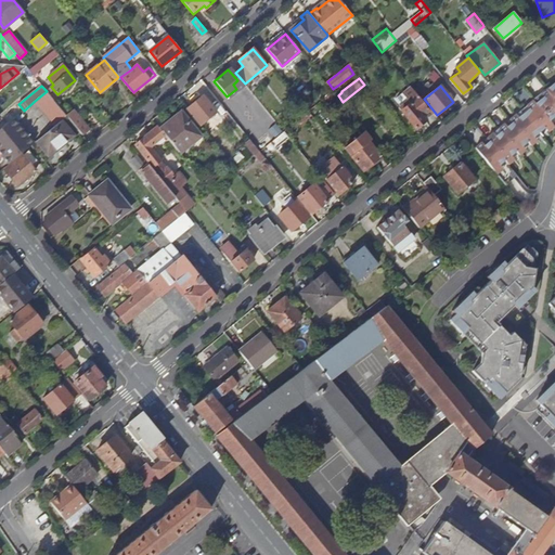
[(66,116),(47,91),(35,101),(55,125),(61,120),(66,116)]
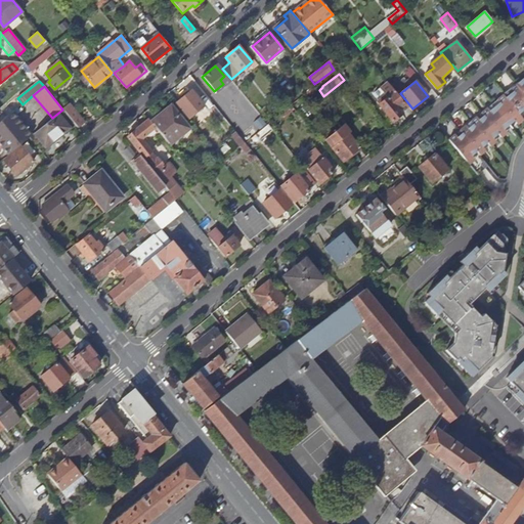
[(318,92),(314,86),(304,94),(309,100),(318,92)]
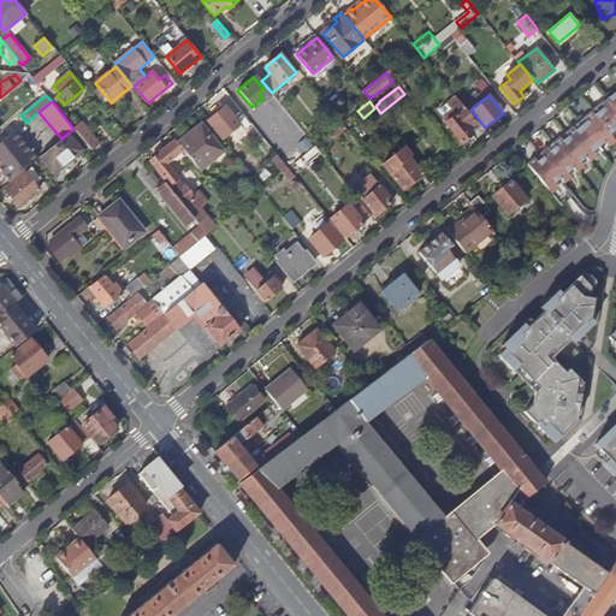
[(598,119),(612,137),(615,134),(615,111),(610,104),(604,108),(606,112),(598,119)]
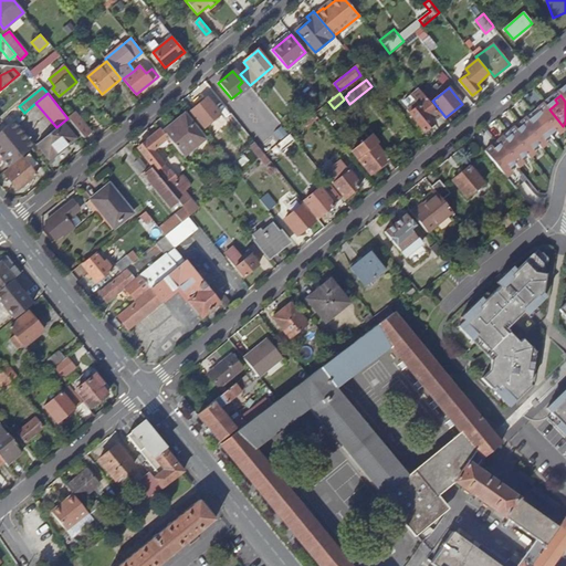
[(438,113),(425,96),(409,108),(411,112),(409,113),(423,132),(433,124),(430,119),(438,113)]
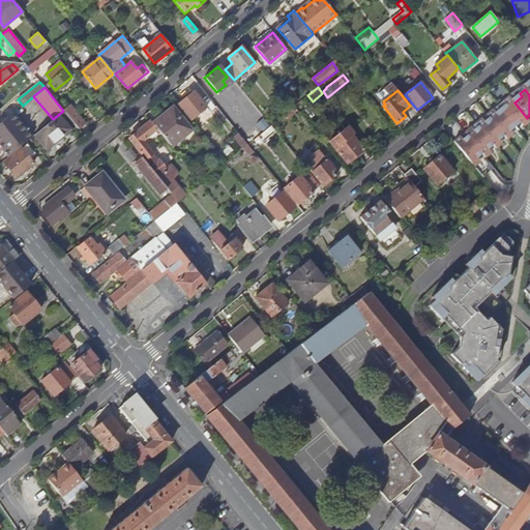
[(178,105),(190,120),(206,108),(198,97),(194,92),(178,105)]
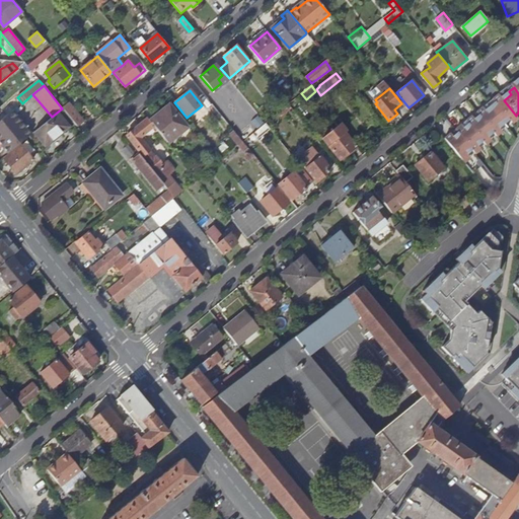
[(209,99),(201,90),(194,95),(202,105),(209,99)]
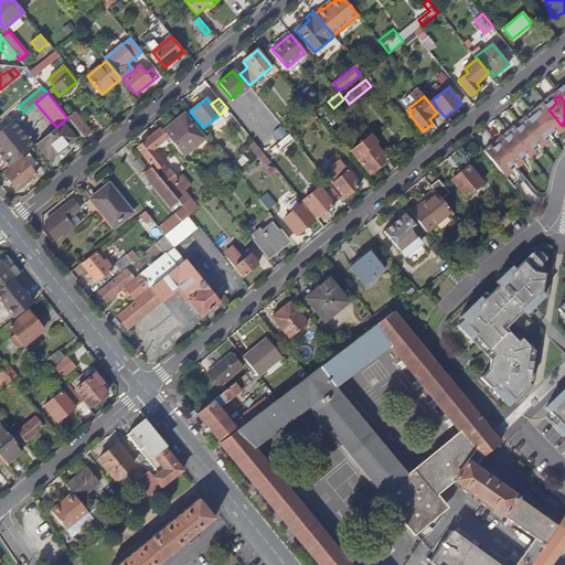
[(541,115),(536,119),(552,138),(558,134),(564,128),(562,126),(548,109),(545,106),(539,112),(541,115)]
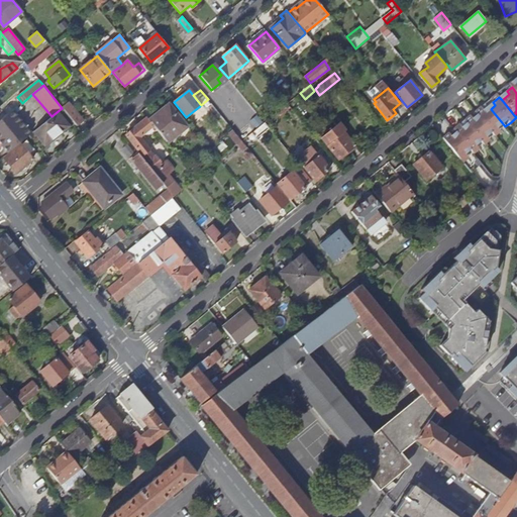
[(70,103),(63,108),(67,113),(73,108),(70,103)]
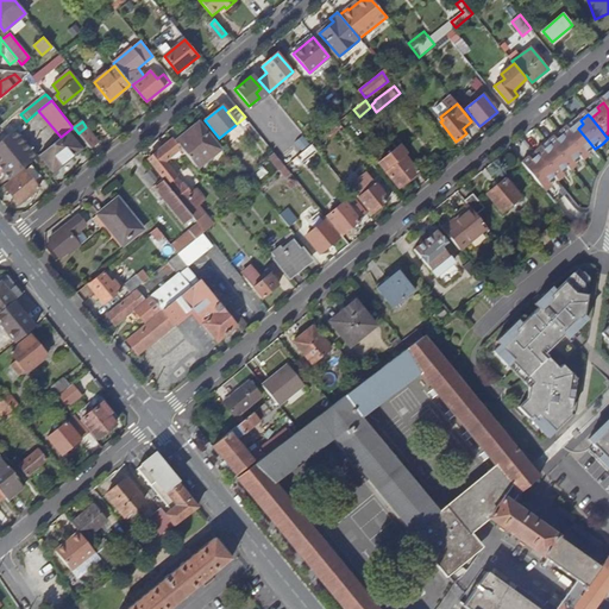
[(341,127),(338,123),(326,132),(330,137),(341,127)]
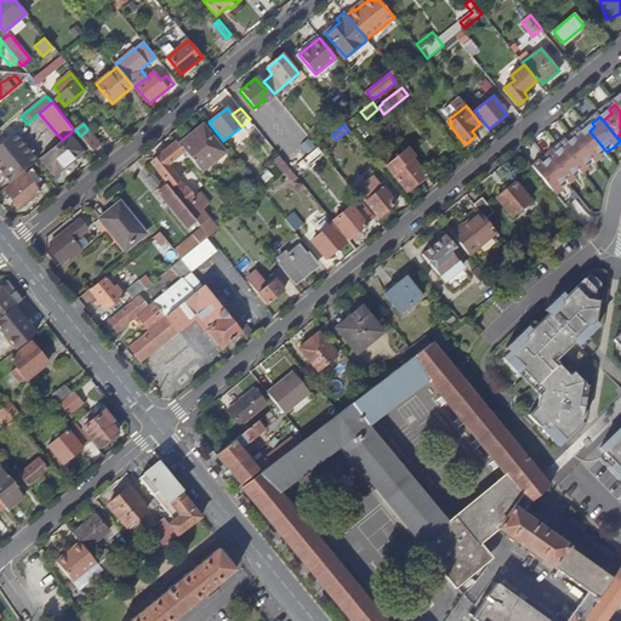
[(187,155),(200,170),(223,152),(203,127),(180,146),(187,155)]
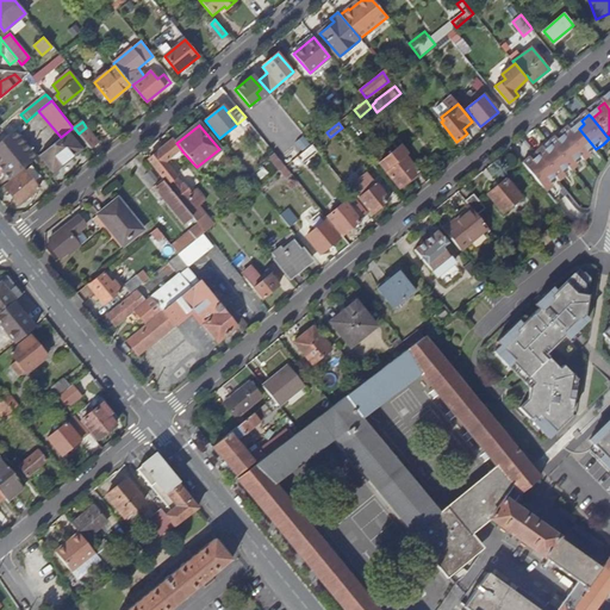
[(79,134),(91,148),(91,149),(99,142),(86,128),(79,134)]
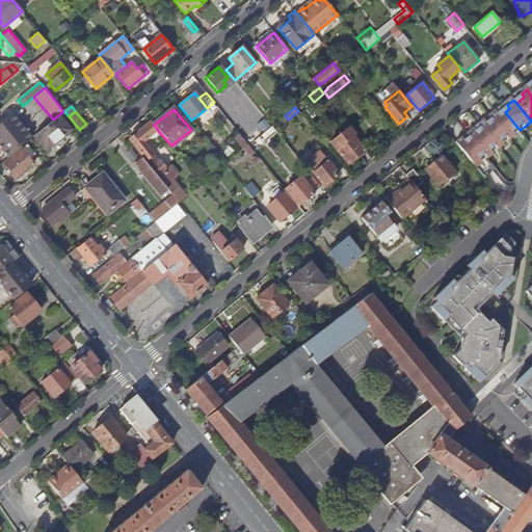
[(491,118),(494,122),(508,139),(513,135),(520,130),(505,112),(500,116),(498,113),(491,118)]
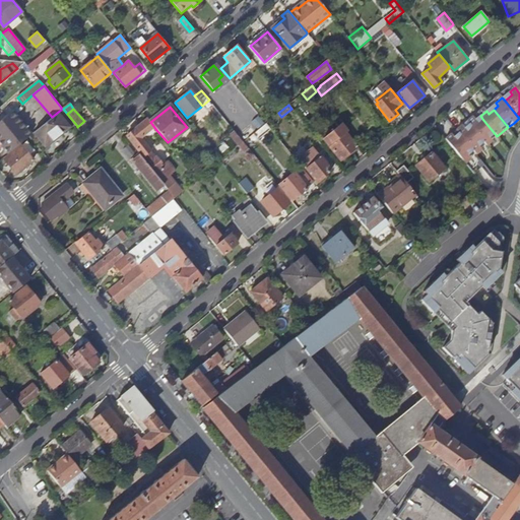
[(13,111),(0,121),(0,143),(8,153),(29,136),(31,134),(13,111)]
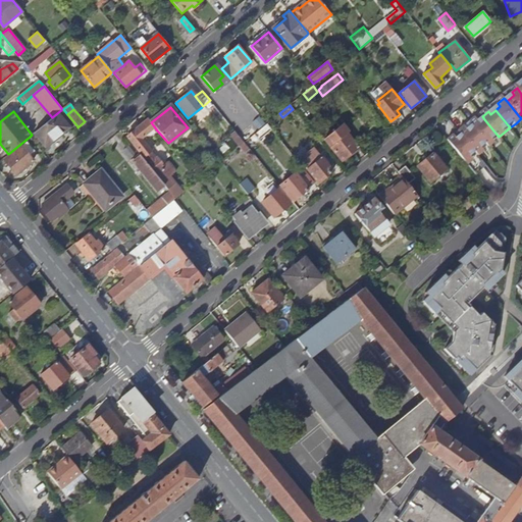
[(57,113),(52,117),(34,133),(45,146),(68,127),(57,113)]
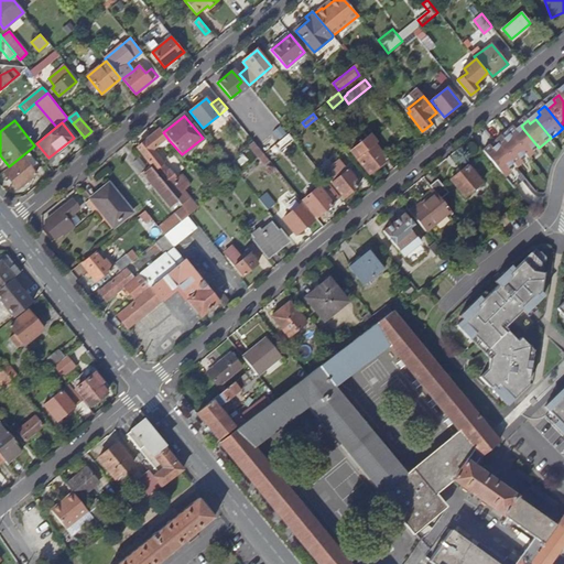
[(170,141),(163,132),(160,129),(137,148),(169,185),(176,179),(169,170),(169,171),(162,163),(163,162),(152,149),(154,147),(164,147),(170,141)]
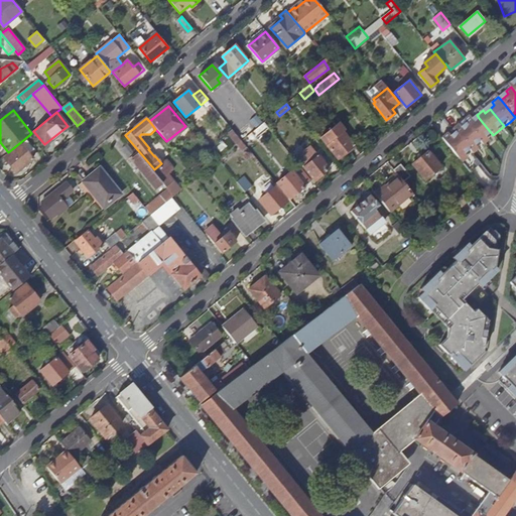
[(466,124),(468,126),(483,144),(488,140),(493,135),(479,118),(475,121),(472,118),(466,124)]
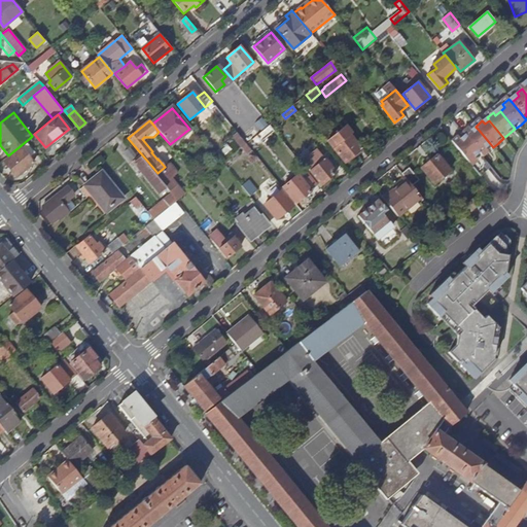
[(273,129),(270,125),(258,134),(261,138),(273,129)]
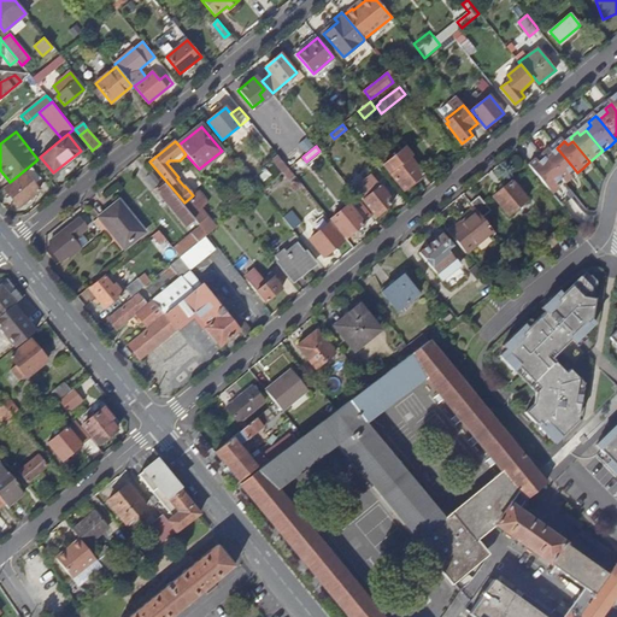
[(412,154),(409,148),(399,156),(397,154),(389,160),(395,168),(389,172),(404,191),(423,174),(410,157),(412,154)]
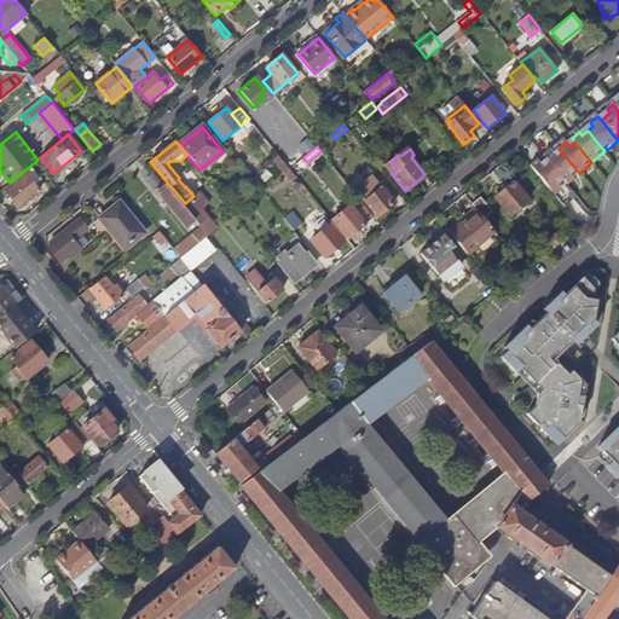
[(545,158),(549,162),(566,184),(572,178),(579,173),(561,151),(556,156),(554,152),(545,158)]
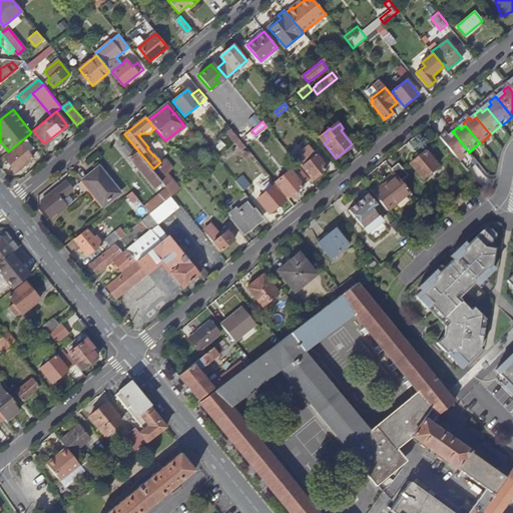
[(235,144),(235,143),(239,140),(230,128),(225,132),(235,144)]
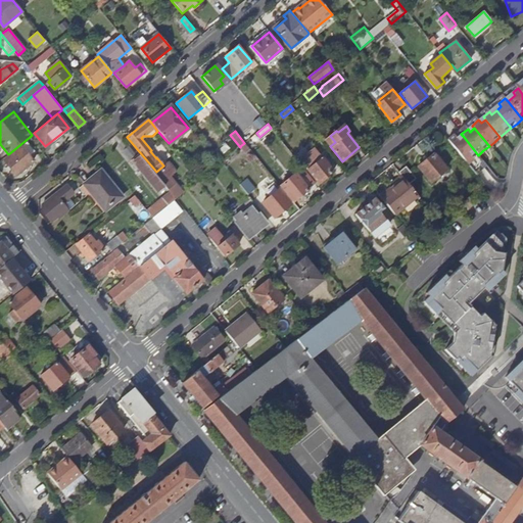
[(505,133),(500,137),(503,141),(509,137),(505,133)]
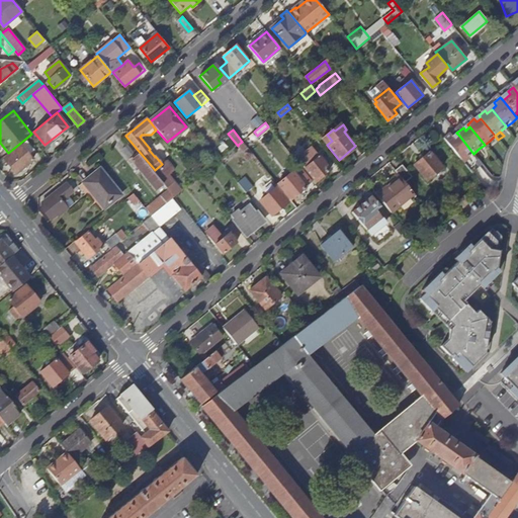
[(452,137),(446,142),(462,162),(468,158),(473,154),(459,136),(454,140),(452,137)]
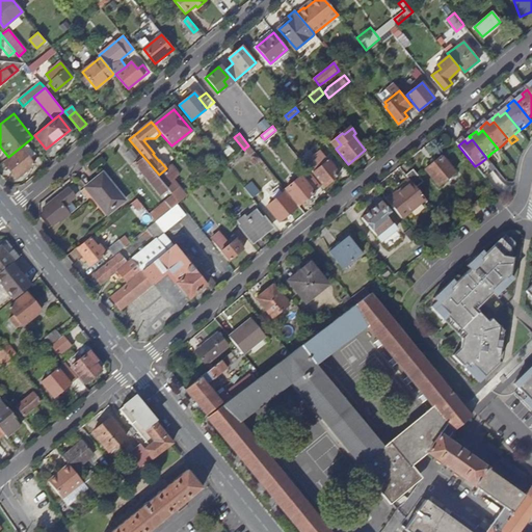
[(27,142),(21,149),(30,159),(36,154),(27,142)]
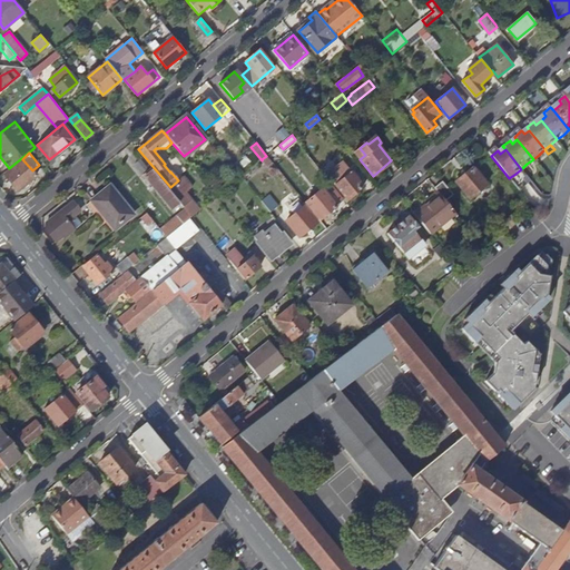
[(539,155),(533,159),(537,164),(542,158),(539,155)]
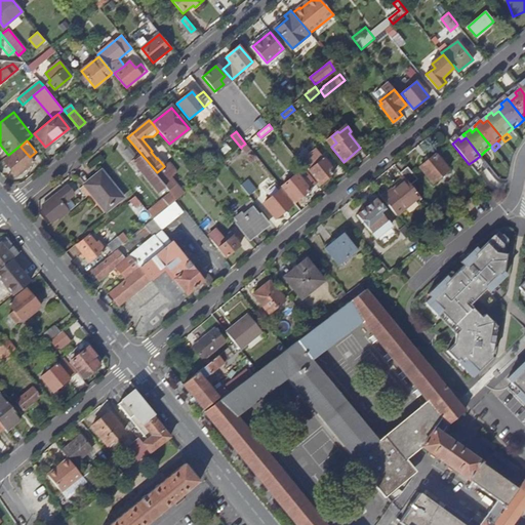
[(245,144),(241,147),(246,154),(251,150),(245,144)]
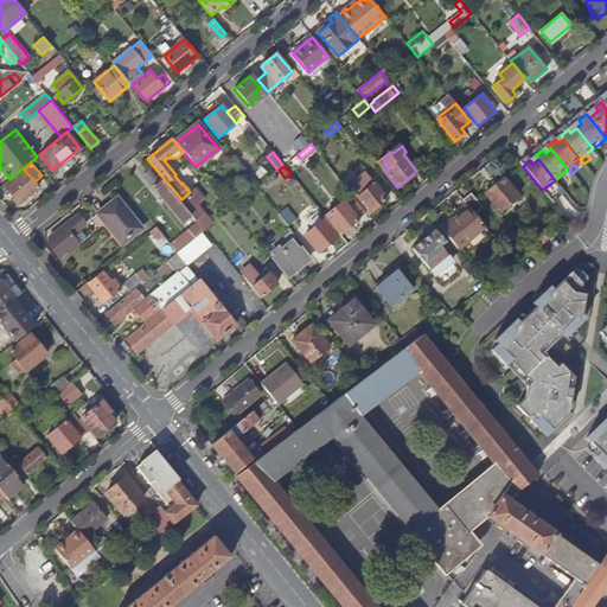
[(38,187),(34,181),(24,170),(5,185),(19,203),(38,187)]
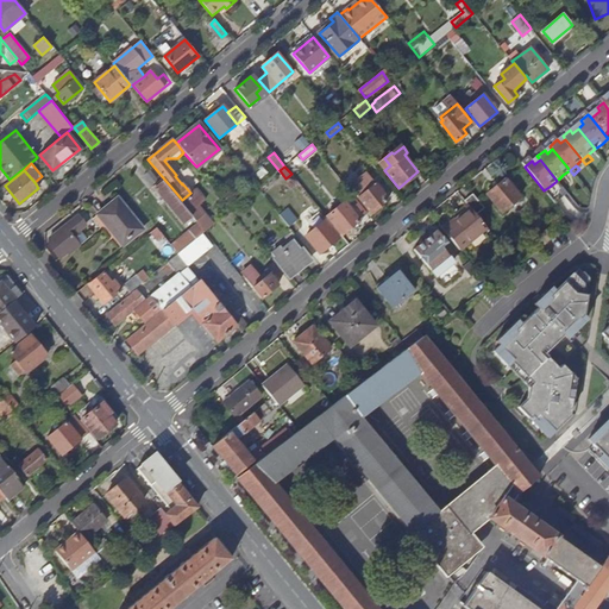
[(144,175),(154,186),(159,181),(150,170),(144,175)]
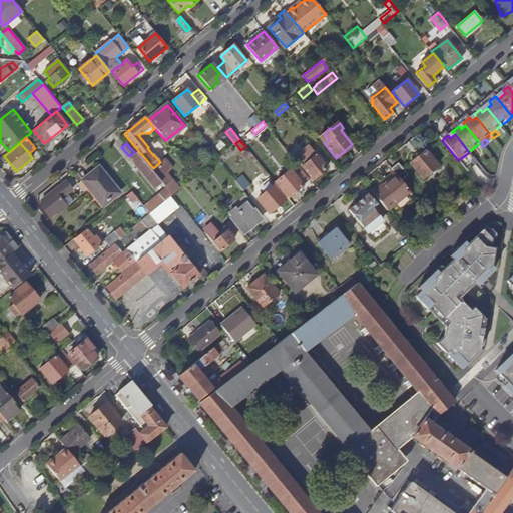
[(313,179),(327,168),(322,161),(324,159),(319,152),(317,154),(310,146),(295,158),(313,179)]
